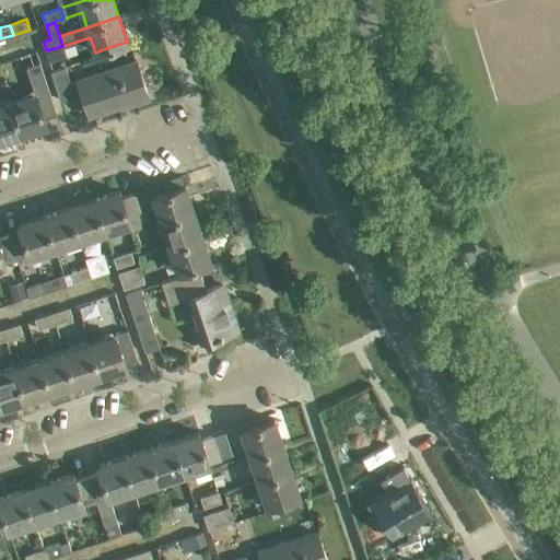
[(67,56),(63,46),(62,46),(46,50),(49,61),(67,56)]
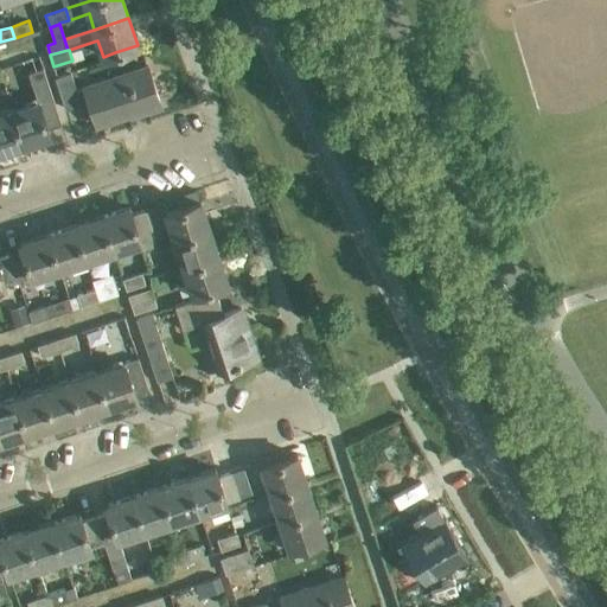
[(55,76),(65,109),(88,102),(96,125),(140,109),(141,112),(161,106),(148,66),(77,90),(70,71),(55,76)]
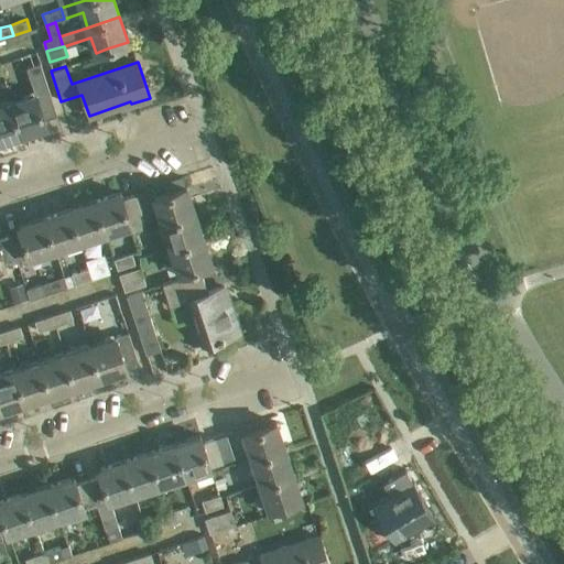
[(56,115),(50,94),(49,90),(36,94),(35,94),(10,101),(21,134),(46,126),(44,118),(56,115)]
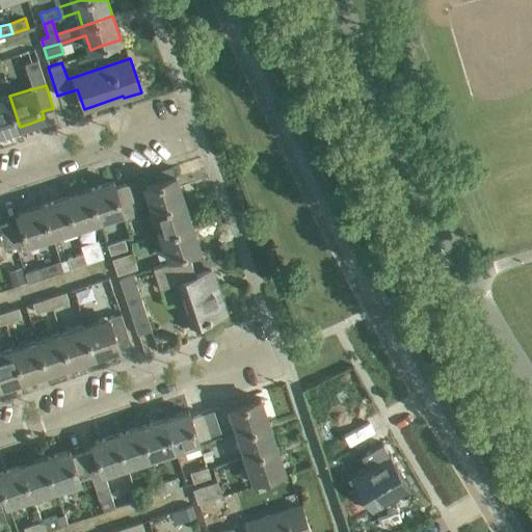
[(0,132),(20,127),(9,96),(0,99),(0,132)]
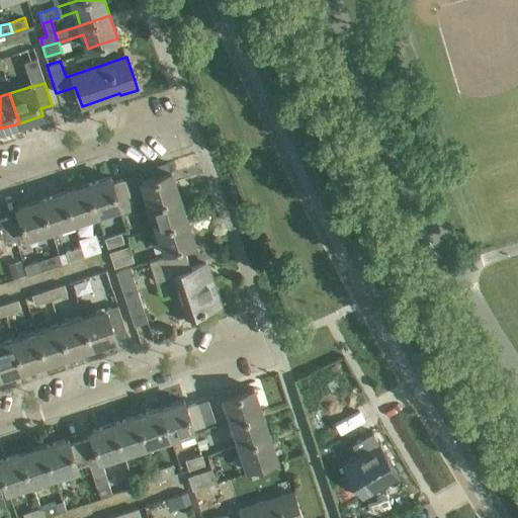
[(149,204),(179,194),(171,171),(142,180),(149,204)]
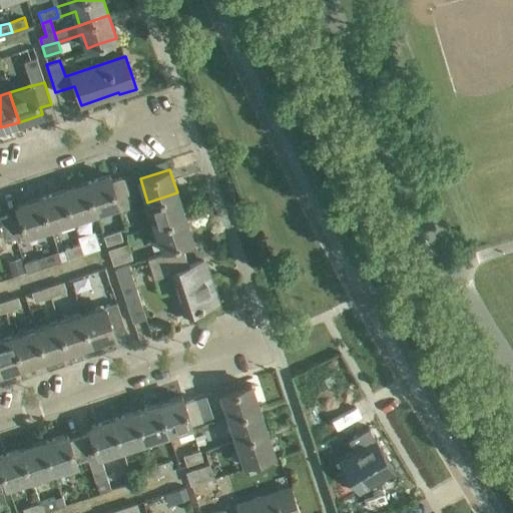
[(118,203),(111,181),(110,178),(109,174),(86,182),(95,211),(118,203)]
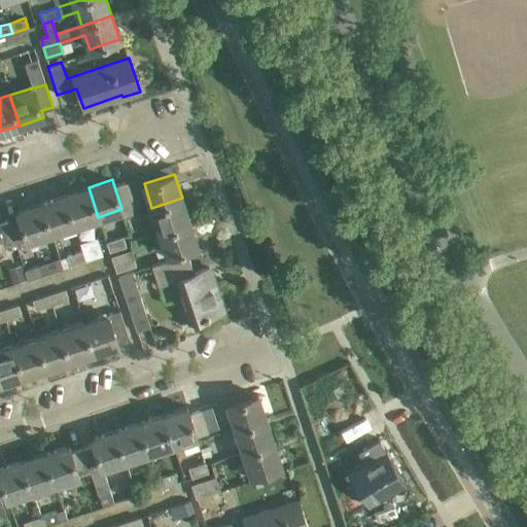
[(136,213),(133,202),(127,182),(114,186),(121,209),(125,216),(136,213)]
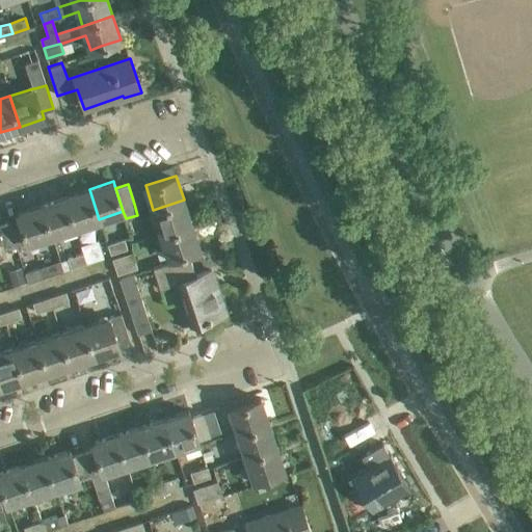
[(75,227),(99,219),(89,189),(65,196),(75,227)]
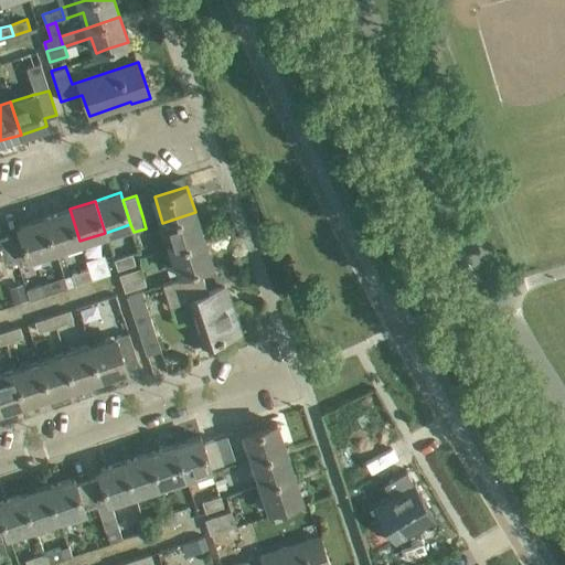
[(55,249),(80,241),(70,209),(44,217),(55,249)]
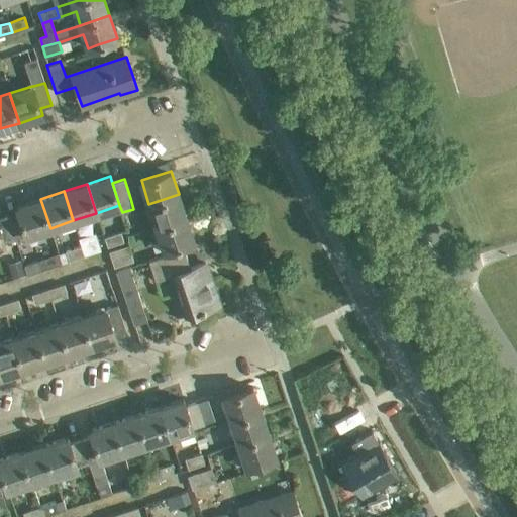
[(157,227),(186,217),(179,194),(148,204),(157,227)]
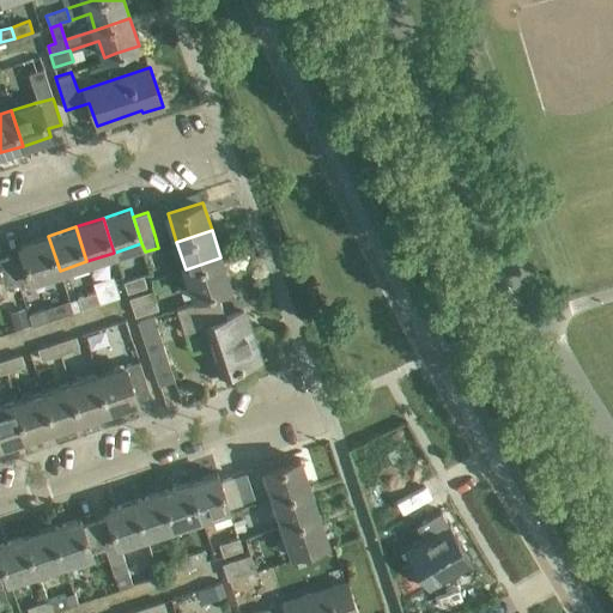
[(31,279),(60,271),(48,236),(20,244),(23,253),(10,258),(18,284),(22,298),(36,293),(31,279)]
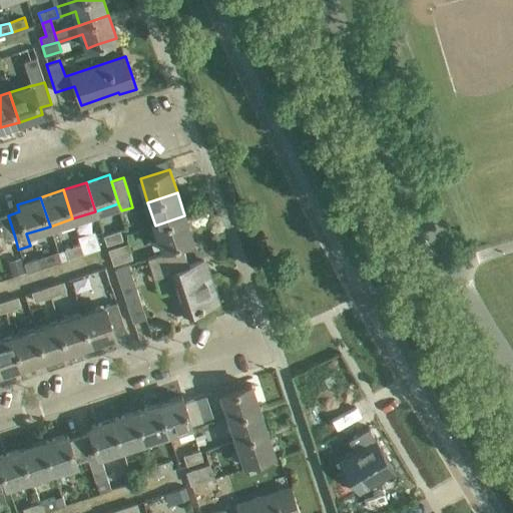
[(0,241),(4,241),(4,240),(15,237),(8,215),(0,217),(0,241)]
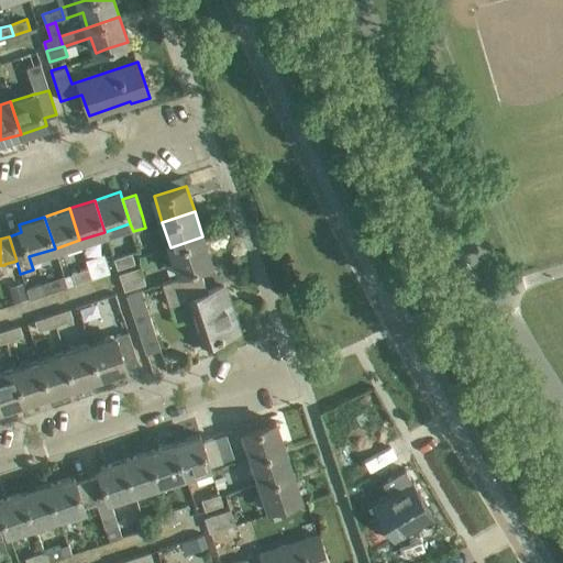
[(179,273),(211,262),(202,236),(170,247),(179,273)]
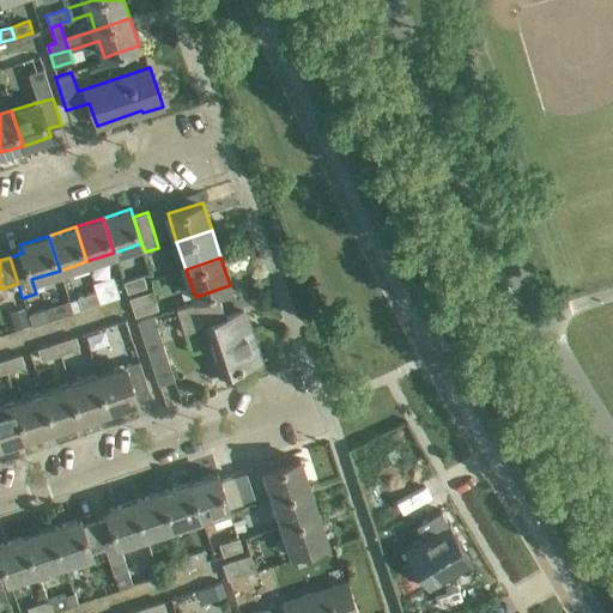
[(127,292),(128,292),(146,286),(143,274),(123,281),(127,292)]
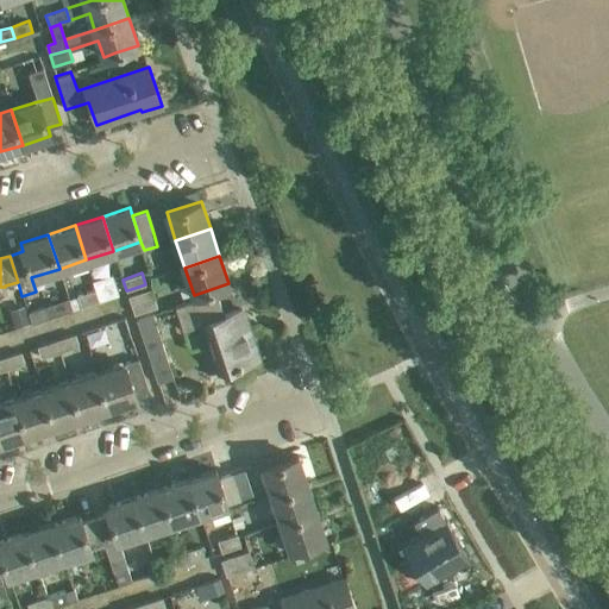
[(119,295),(119,293),(112,274),(93,281),(95,289),(100,301),(119,295)]
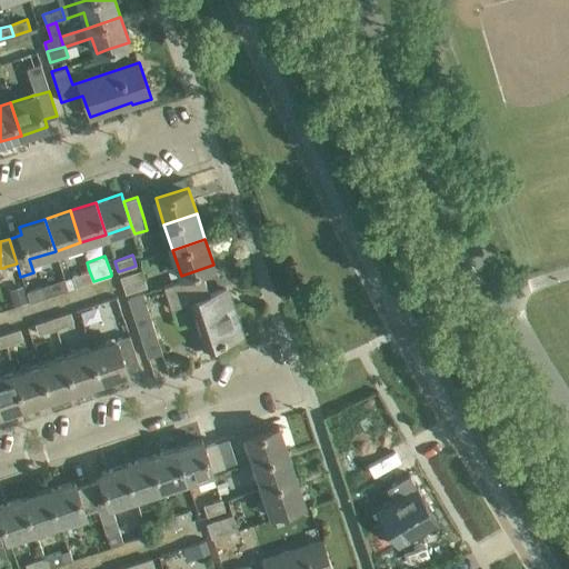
[(123,285),(143,278),(141,269),(120,277),(123,285)]
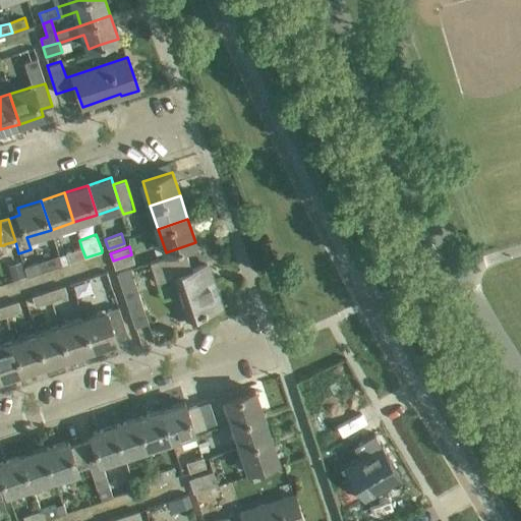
[(69,263),(85,257),(81,247),(66,252),(69,263)]
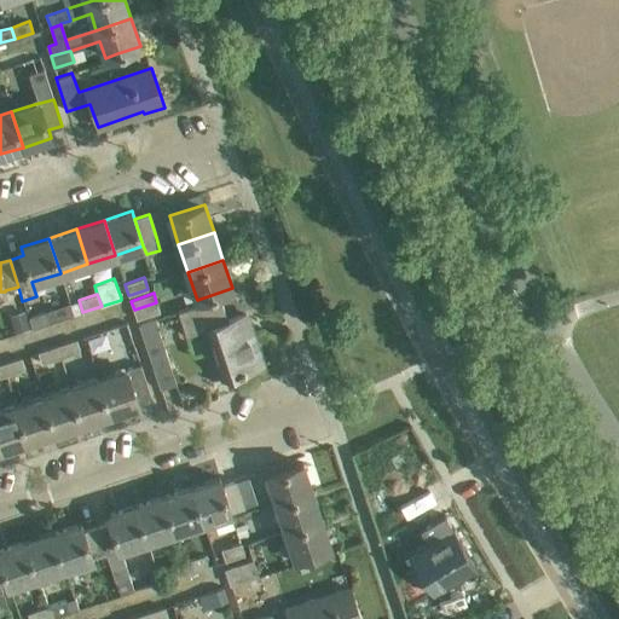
[(206,329),(214,354),(221,377),(262,364),(246,314),(227,320),(220,298),(180,311),(187,335),(206,329)]
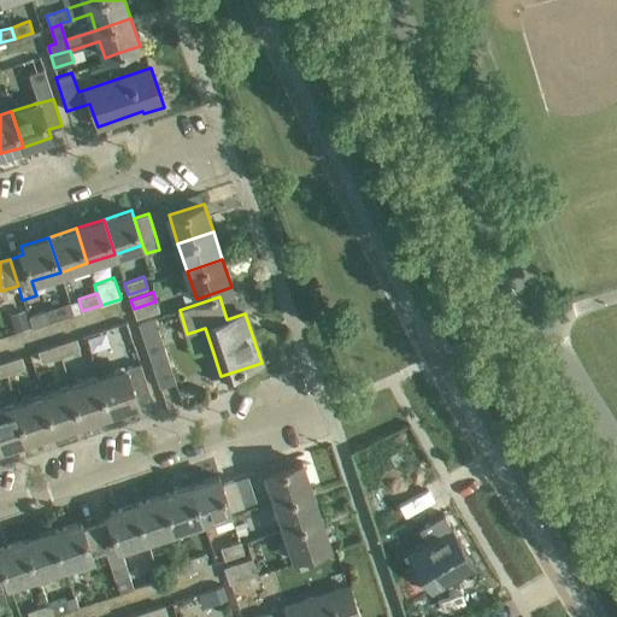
[(136,318),(159,311),(156,301),(134,309),(136,318)]
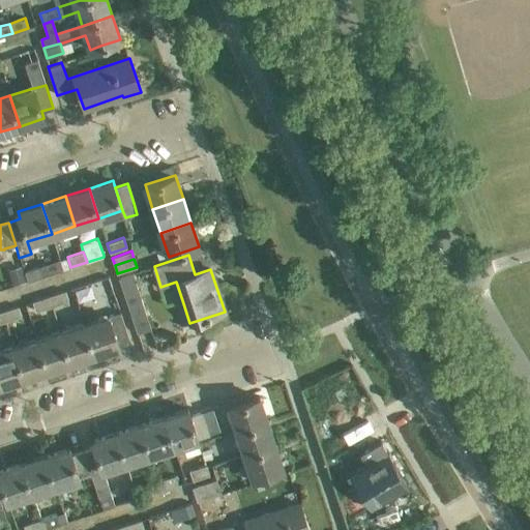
[(118,277),(137,332),(151,327),(133,272),(118,277)]
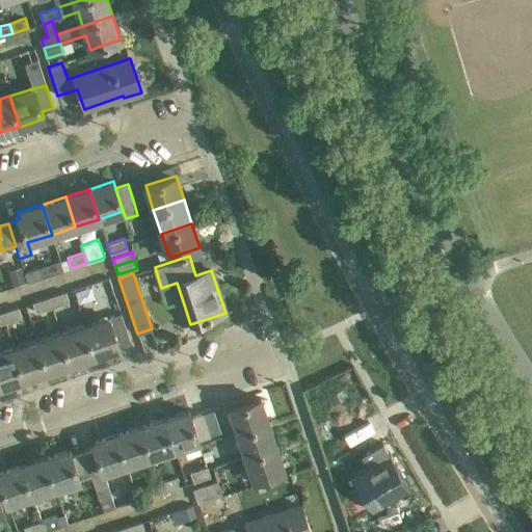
[(69,301),(65,292),(65,291),(49,297),(52,307),(69,301)]
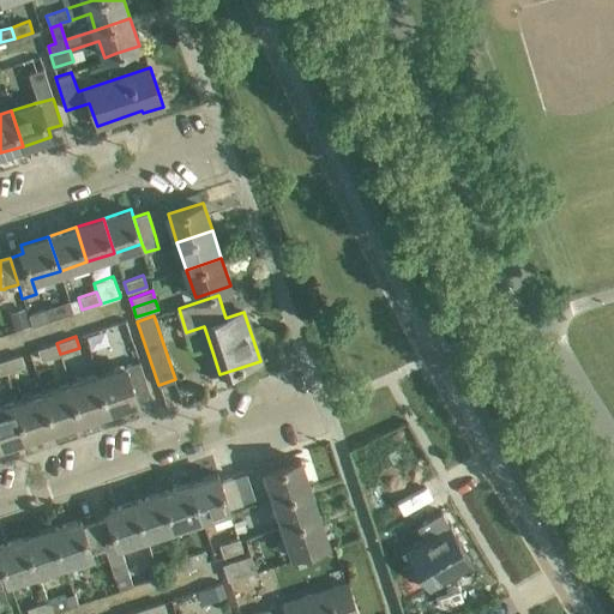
[(41,361),(60,354),(56,343),(37,349),(41,361)]
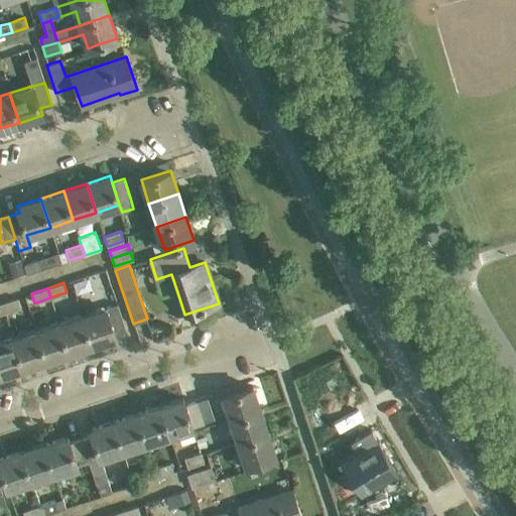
[(5,312),(20,307),(17,298),(1,303),(5,312)]
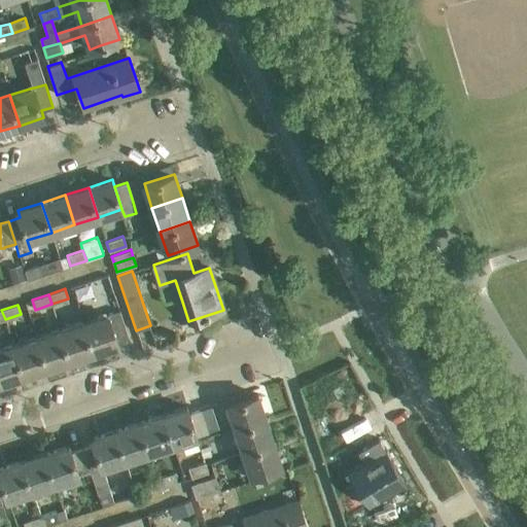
[(128,334),(120,314),(119,311),(108,315),(108,314),(83,322),(94,352),(117,344),(115,338),(128,334)]
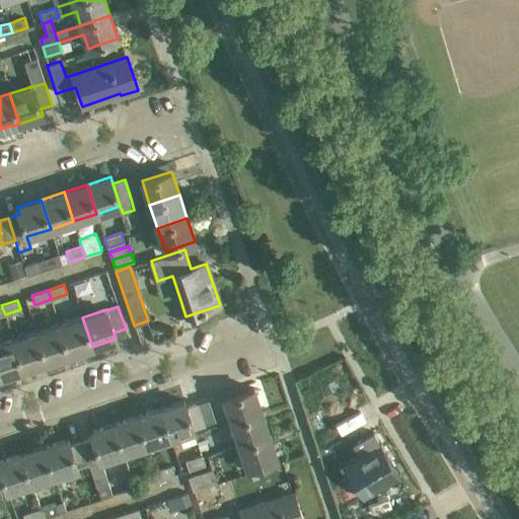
[(69,355),(92,347),(82,317),(59,325),(69,355)]
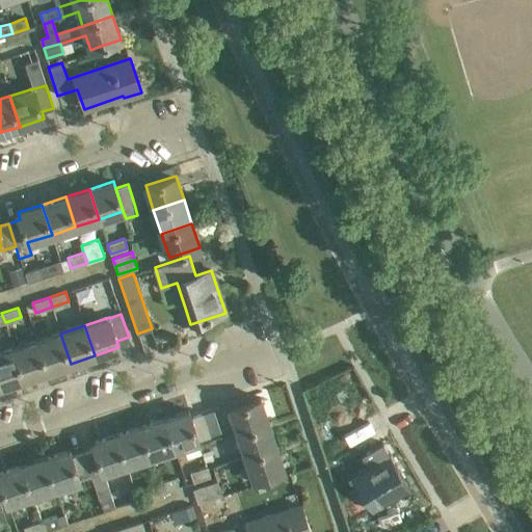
[(47,371),(71,364),(60,334),(37,341),(47,371)]
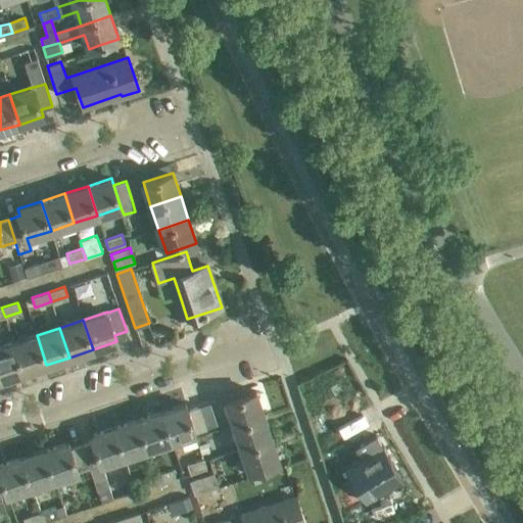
[(22,373),(46,365),(37,335),(13,342),(22,373)]
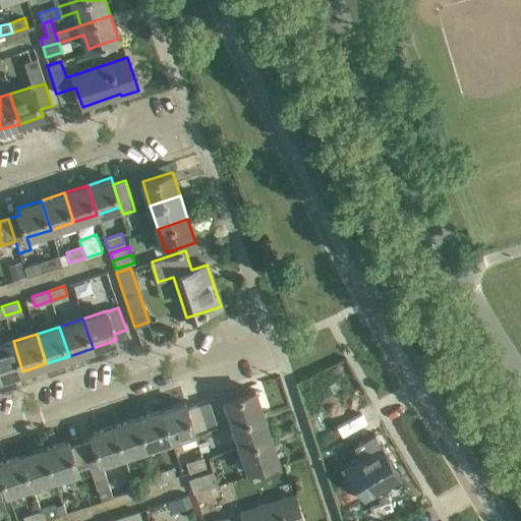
[(0,378),(22,371),(13,341),(0,345),(0,378)]
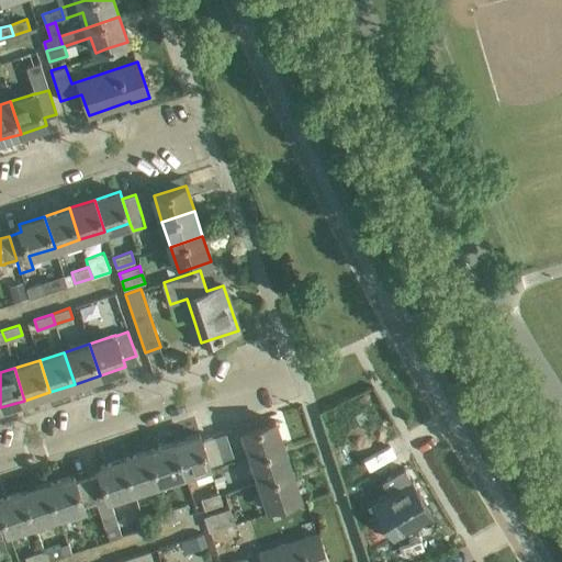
[(251,457),(283,446),(276,420),(243,430),(251,457)]
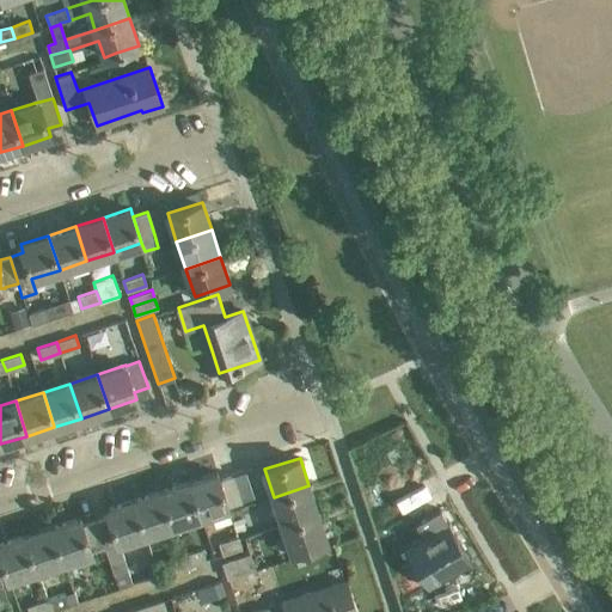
[(228,507),(228,506),(220,479),(216,472),(189,481),(201,515),(228,507)]
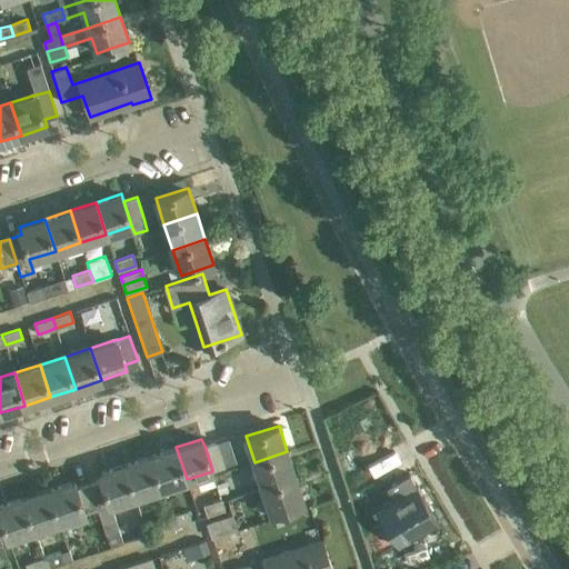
[(225,467),(223,462),(217,441),(205,446),(212,470),(225,467)]
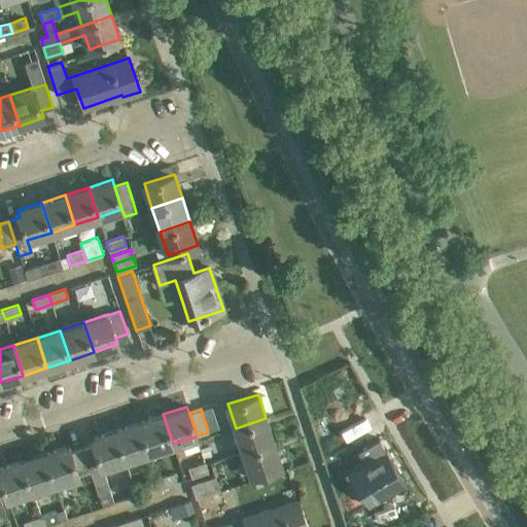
[(148,452),(173,444),(163,414),(139,422),(148,452)]
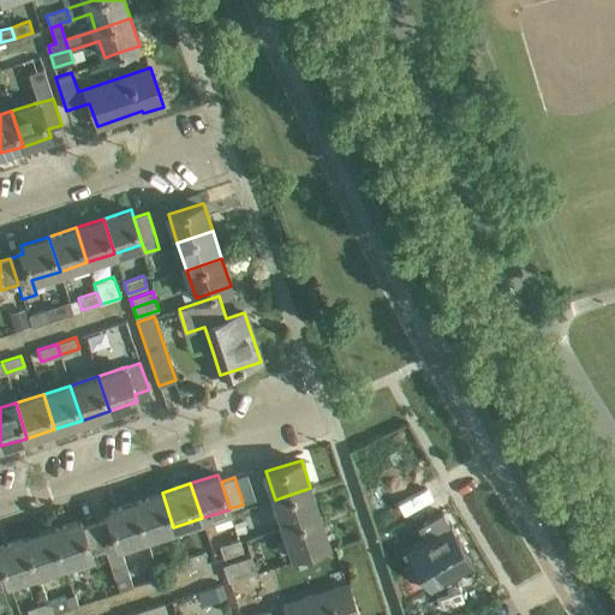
[(285,527),(320,515),(310,488),(275,500),(285,527)]
